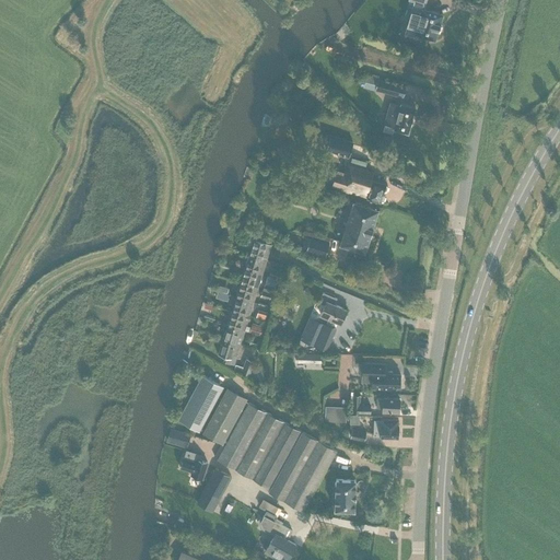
[(415,4),(406,33),(415,36),(416,34),(435,39),(438,31),(439,31),(441,24),(440,24),(443,14),(422,9),(424,0),(413,0),(416,0),(415,4)]
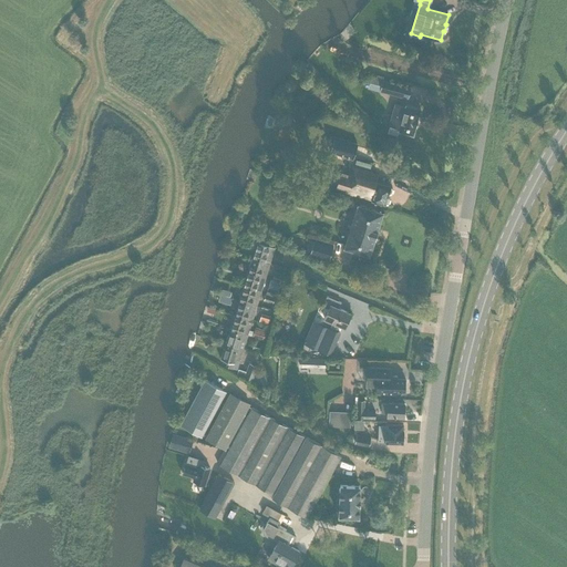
[(383,76),(371,73),(368,88),(406,100),(411,88),(382,79),(383,76)]
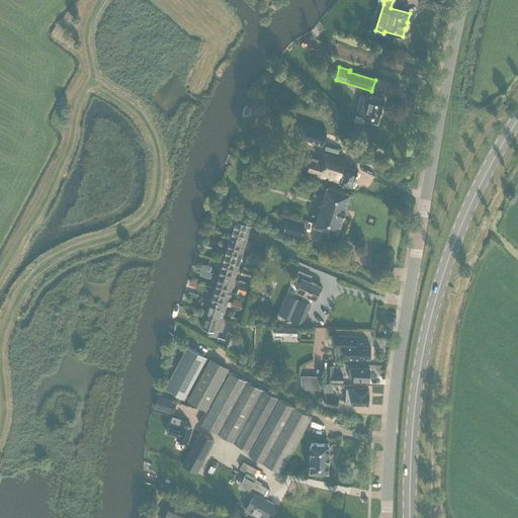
[(277,70),(272,75),(281,84),(283,81),(286,79),(277,70)]
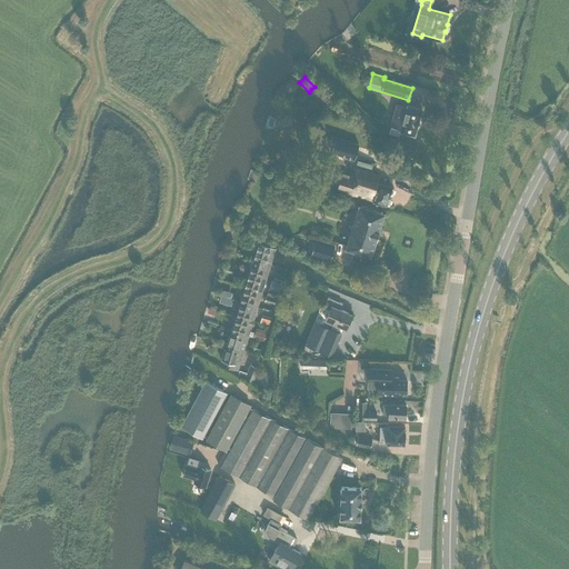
[(321,93),(315,87),(311,89),(309,92),(316,99),(321,93)]
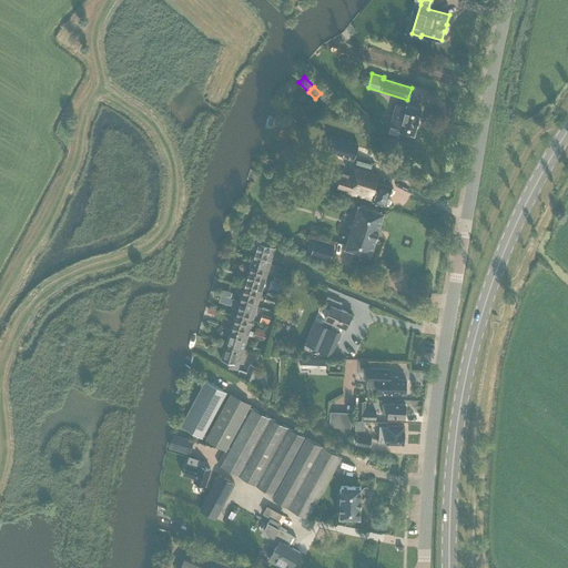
[(399,131),(414,135),(422,110),(406,105),(406,107),(395,104),(389,127),(391,127),(388,133),(398,135),(399,131)]
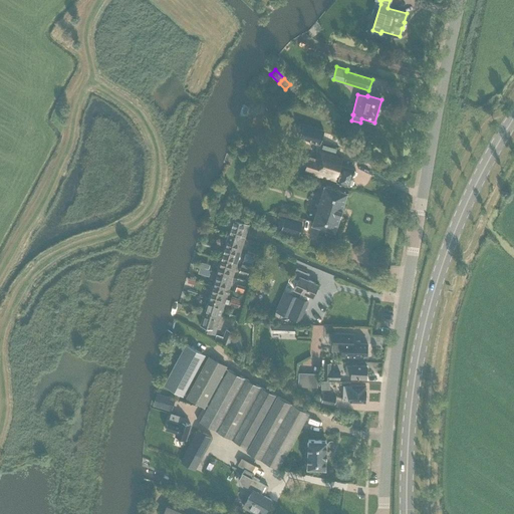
[(319,145),(324,131),(303,123),(298,138),(319,145)]
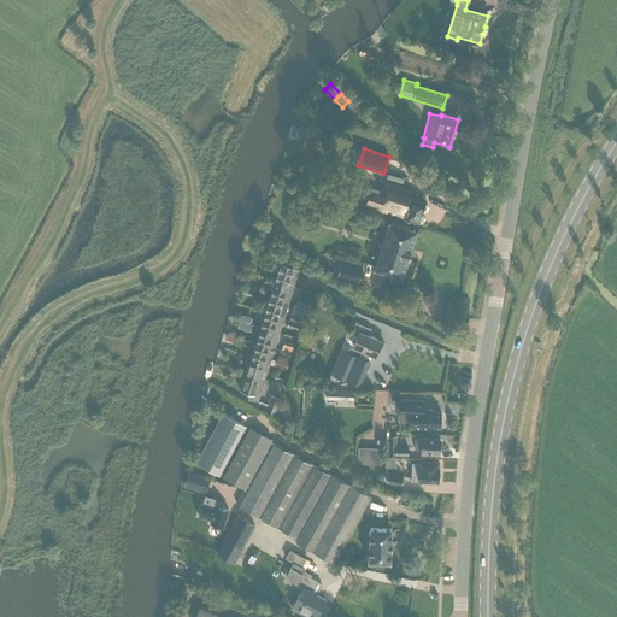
[(371,192),(366,205),(376,207),(375,209),(404,217),(404,218),(419,223),(419,222),(422,221),(423,217),(422,215),(423,211),(425,210),(427,205),(425,204),(425,203),(410,199),(409,197),(411,189),(385,181),(380,194),(371,192)]
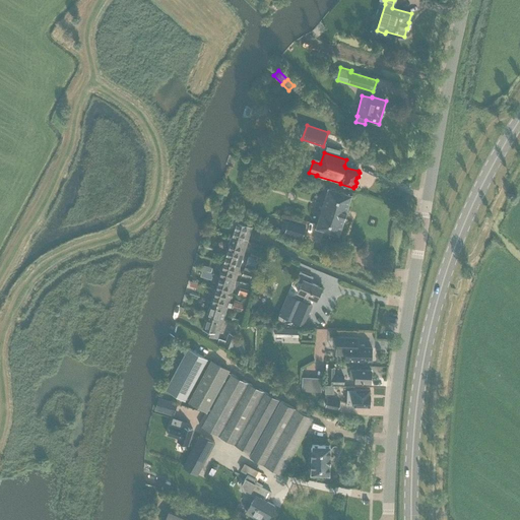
[(316,228),(339,235),(351,195),(328,188),(316,228)]
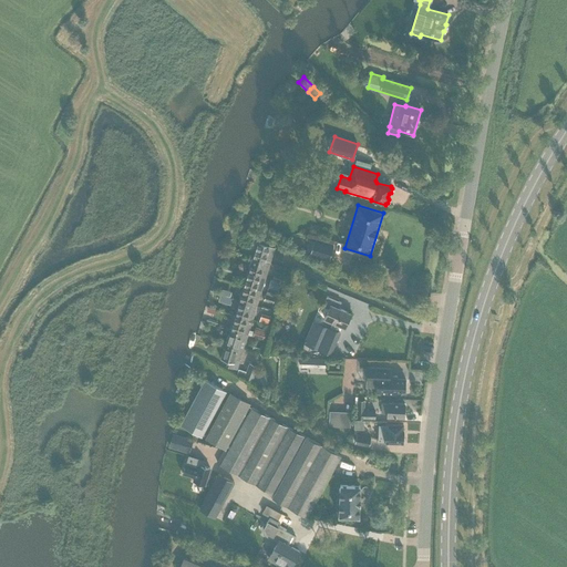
[(235,220),(232,230),(243,234),(246,224),(235,220)]
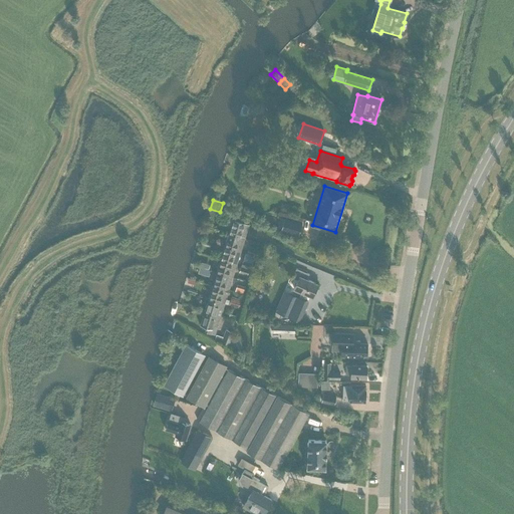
[(227,223),(231,224),(229,233),(240,237),(242,233),(246,234),(249,225),(244,224),(244,223),(241,222),(241,220),(231,211),(227,223)]
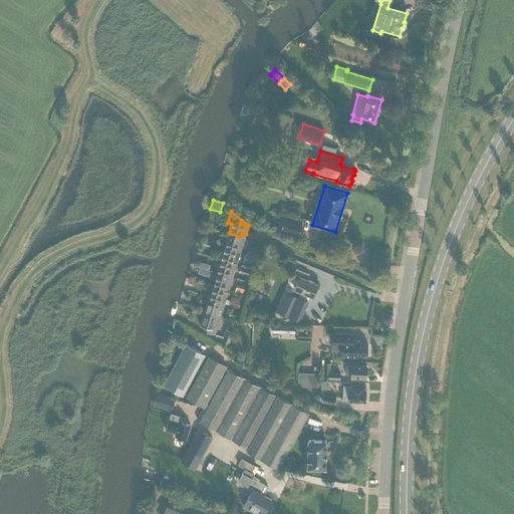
[(301,223),(283,217),(283,219),(279,217),(277,226),(281,227),(280,230),(297,235),(301,223)]
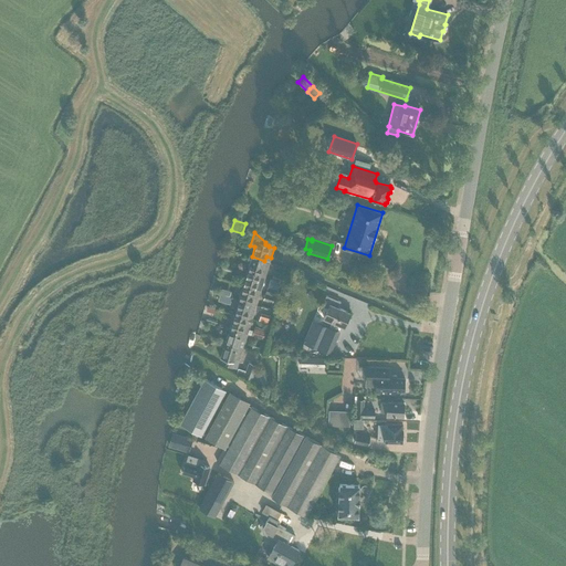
[(289,250),(280,248),(276,259),(285,261),(289,250)]
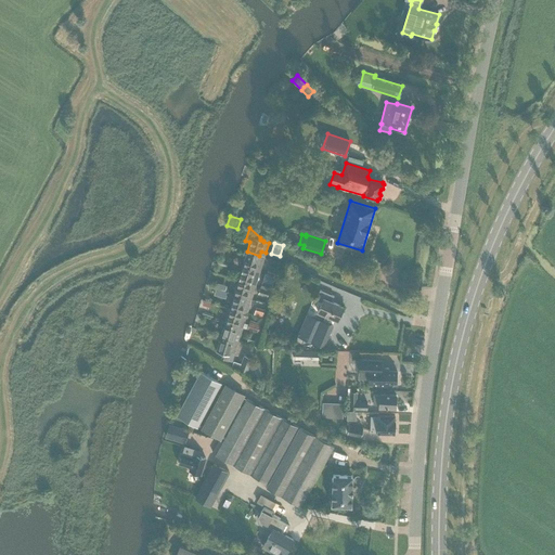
[(259,256),(247,252),(243,266),(255,270),(257,266),(261,267),(265,258),(259,256)]
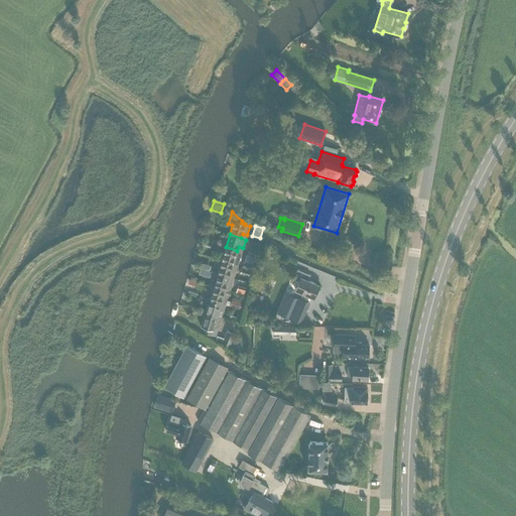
[(237,251),(226,247),(221,260),(233,264),(234,260),(239,261),(242,252),(237,251)]
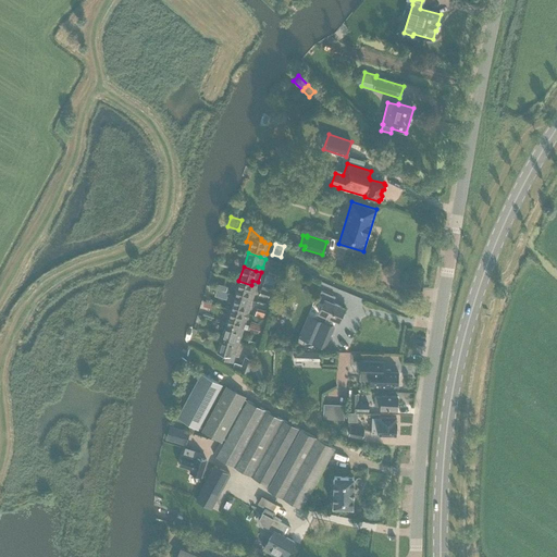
[(270,268),(268,274),(270,275),(274,276),(275,276),(277,270),(275,269),(273,269),(270,268)]
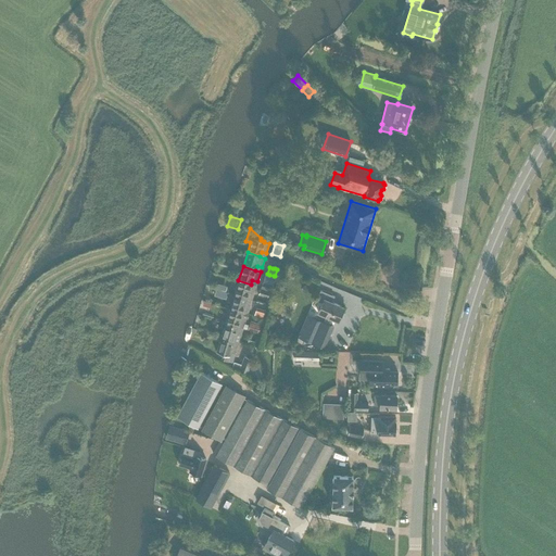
[(265,273),(262,283),(273,288),(276,277),(275,276),(274,276),(269,275),(267,274),(265,273)]
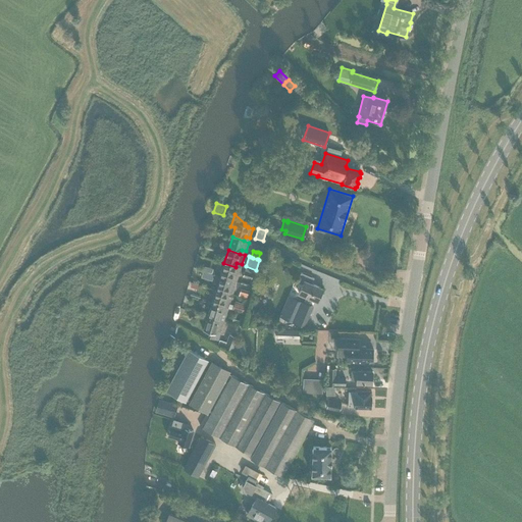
[(236,267),(223,263),(219,276),(231,280),(232,276),(238,277),(241,269),(236,267)]
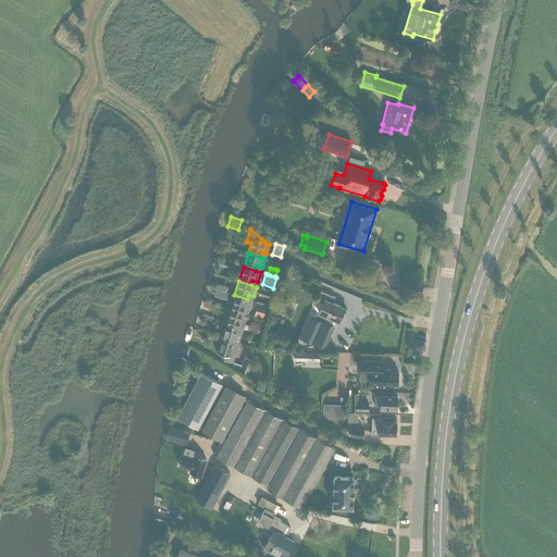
[(261,288),(259,295),(268,297),(270,292),(267,291),(263,289),(261,288)]
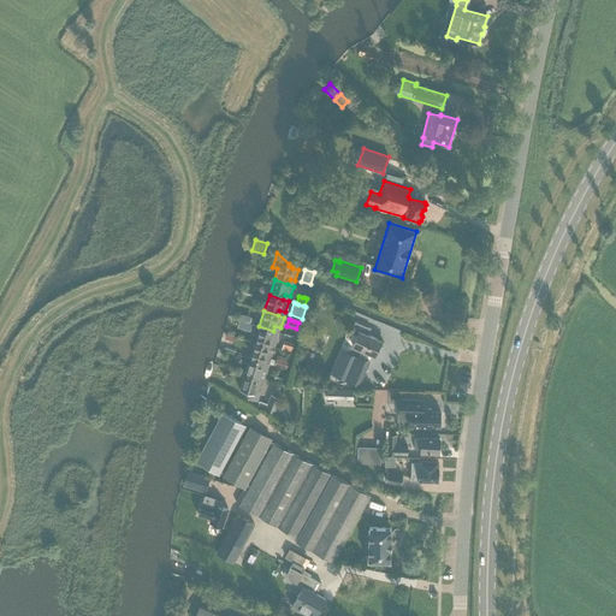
[(240,320),(237,327),(246,330),(248,323),(247,323),(244,321),(240,320)]
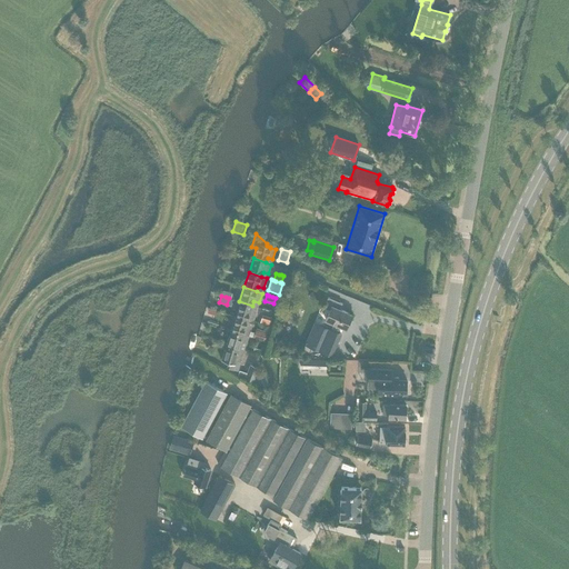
[(326,320),(346,329),(351,315),(339,309),(342,303),(328,297),(323,308),(330,310),(326,320)]
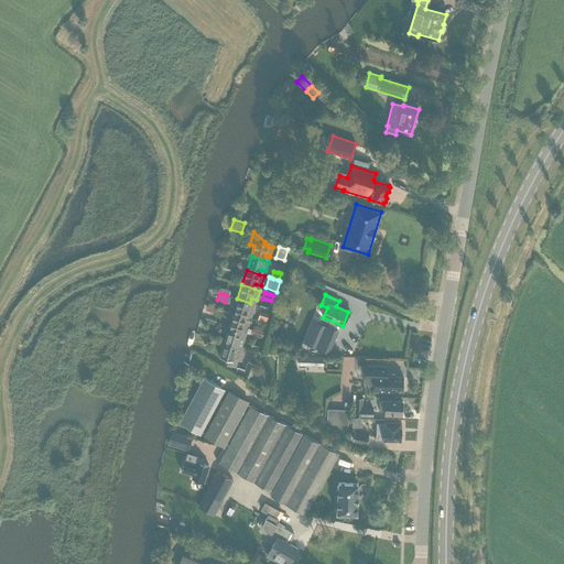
[(249,307),(250,303),(237,299),(232,313),(246,317),(246,316),(251,318),(255,308),(249,307)]
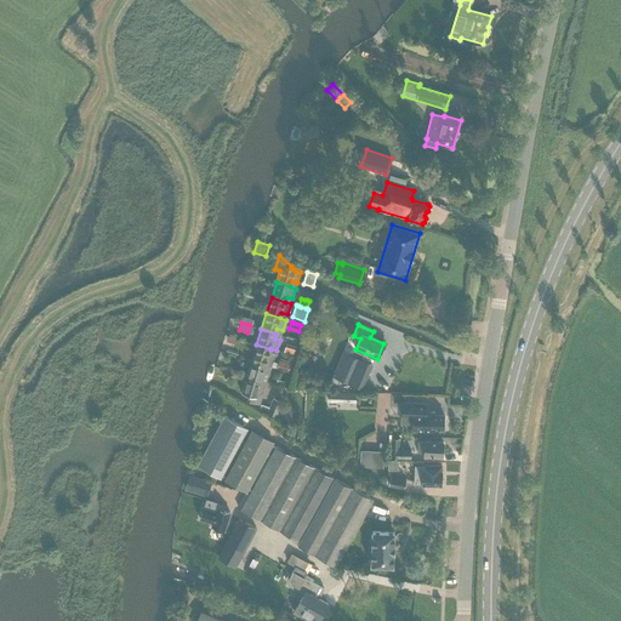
[(286,343),(284,352),(290,354),(294,354),(296,347),(292,346),(290,345),(286,343)]
